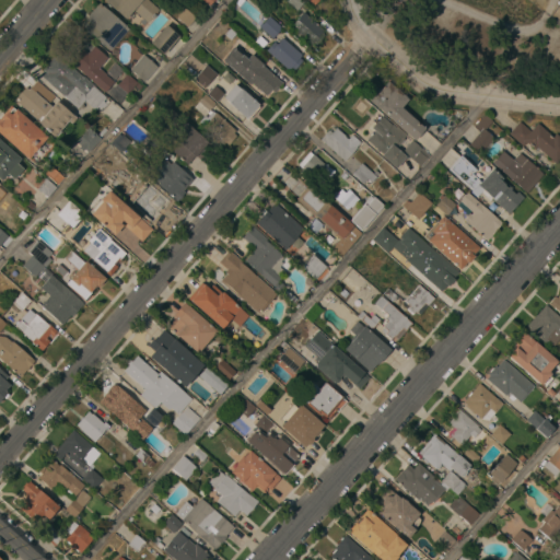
[(104,0),(148,0),(159,10),(148,22),(133,10),(126,20),(104,0)]
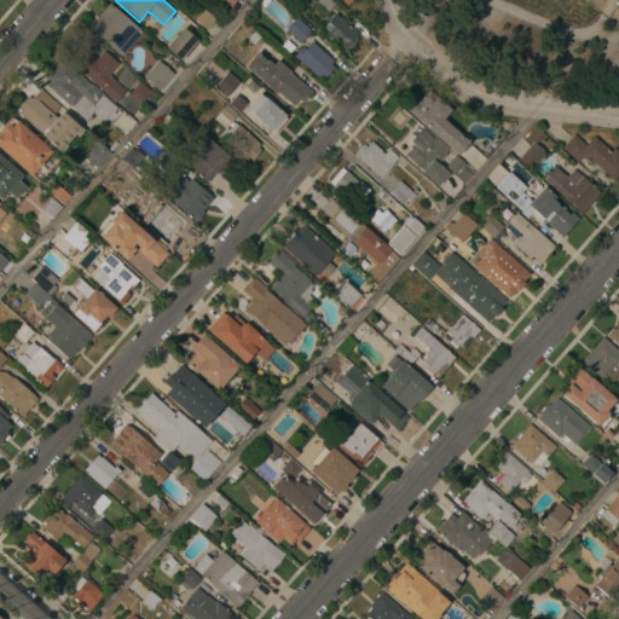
[(122,57),(88,28),(110,3),(143,32),(122,57)]
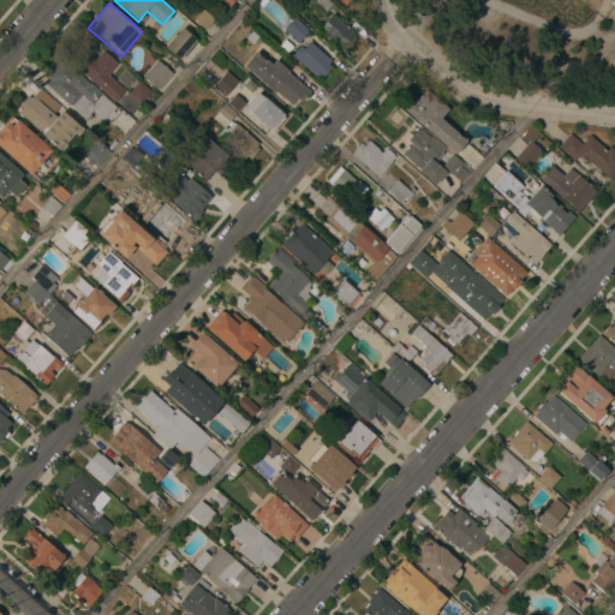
[(203,9),(215,19),(214,22),(215,22),(208,29),(207,28),(206,30),(193,19),(203,9)]
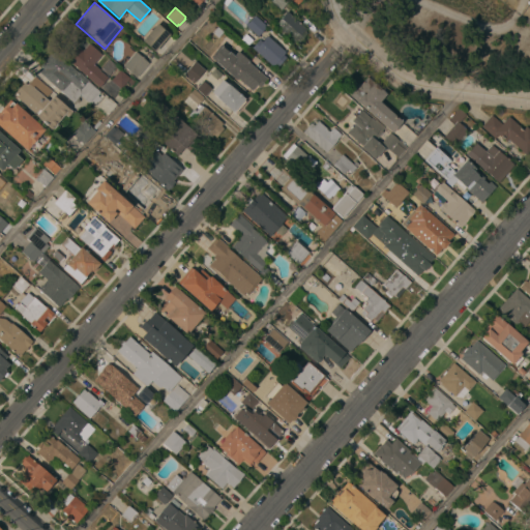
[(306,28),(304,30),(307,33),(299,42),(296,39),(294,42),(274,25),(287,11),(306,28)]
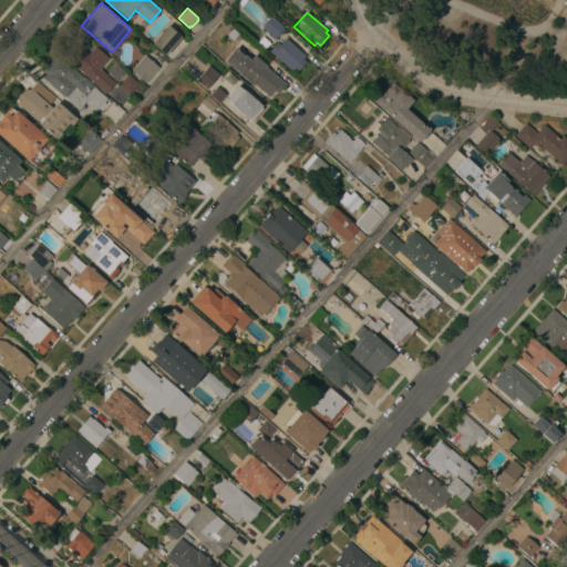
[(286,28),(276,39),(263,28),(272,17),(286,28)]
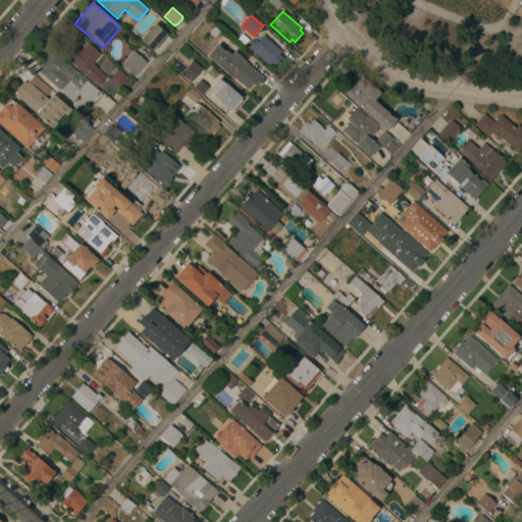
[(154,23),(167,34),(152,51),(140,40),(154,23)]
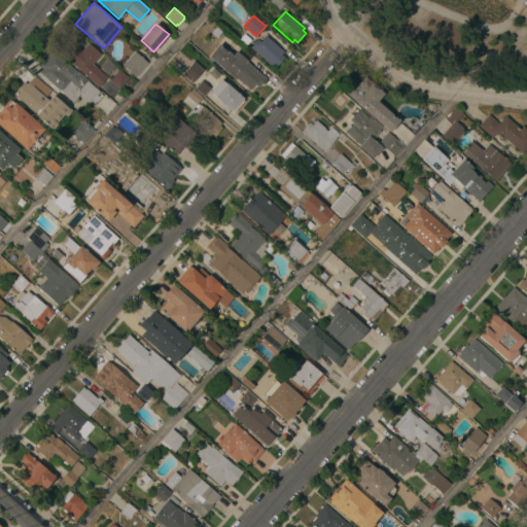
[(284,51),(282,55),(284,57),(277,66),(274,64),(271,67),(250,47),(257,39),(260,41),(266,35),(284,51)]
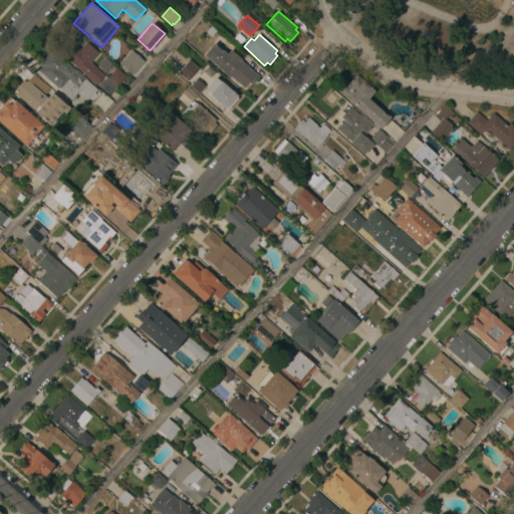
[(67,59),(71,54),(68,51),(80,37),(98,53),(90,62),(98,68),(97,69),(104,75),(96,84),(67,59)]
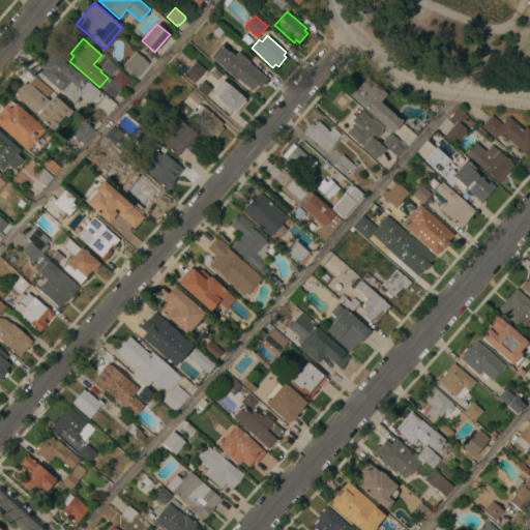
[(219,43),(224,47),(223,48),(228,52),(233,56),(237,52),(248,61),(247,63),(266,79),(259,88),(256,85),(251,91),(237,79),(236,80),(224,69),(209,57),(214,52),(213,51),(219,43)]
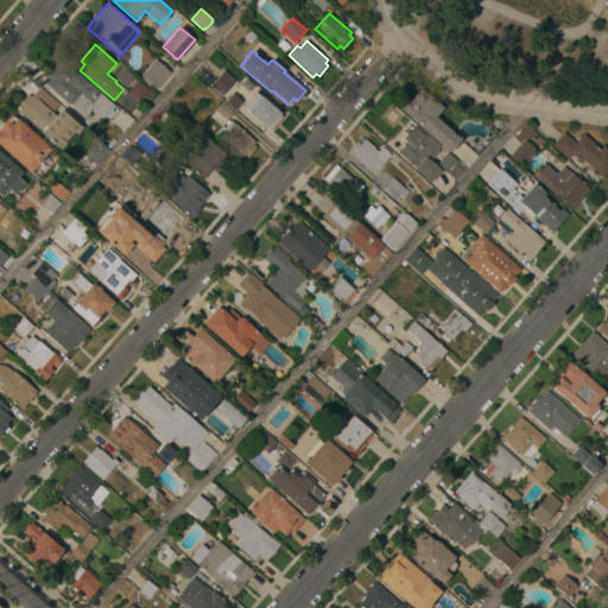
[(43,81),(48,76),(46,75),(62,58),(89,83),(90,82),(102,93),(102,94),(115,106),(113,109),(114,111),(116,108),(119,111),(111,120),(107,116),(103,120),(92,109),(84,118),(43,81)]
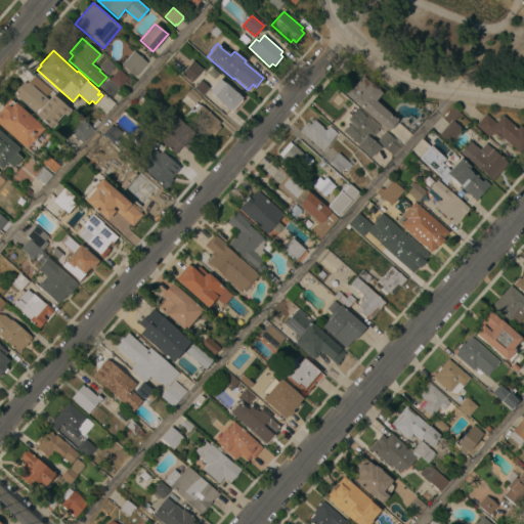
[(133,51),(146,62),(135,77),(122,66),(133,51)]
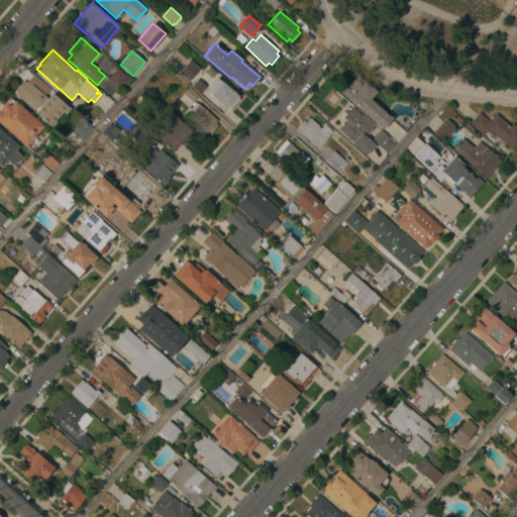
[(190,61),(199,69),(188,81),(179,73),(190,61)]
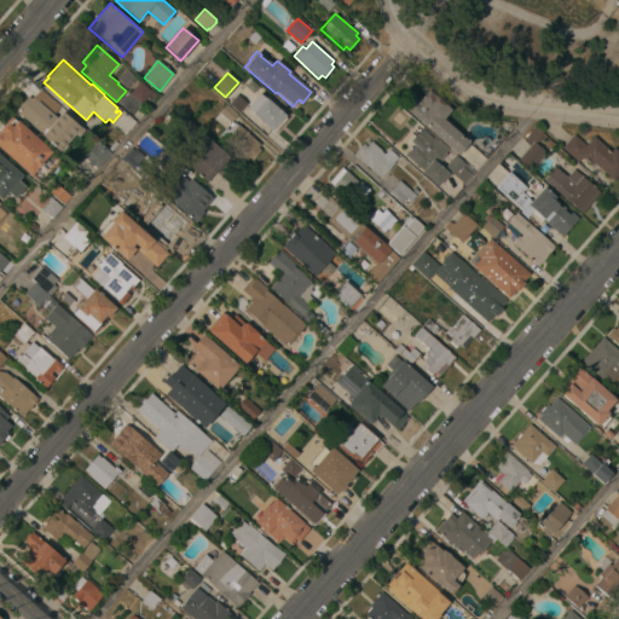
[(152,92),(152,91),(158,96),(155,100),(149,94),(142,104),(129,93),(140,81),(152,92)]
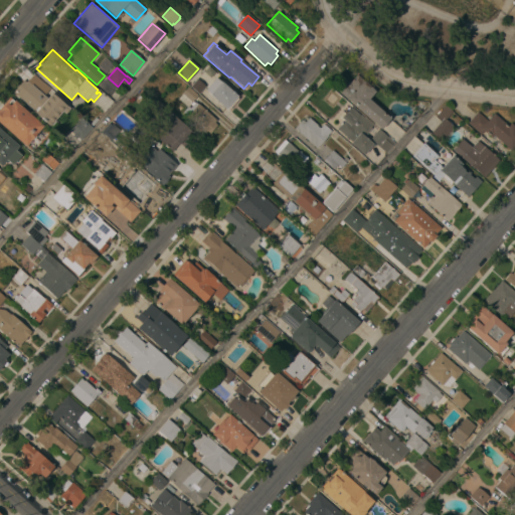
[(50,89),(45,96),(47,98),(51,93),(61,102),(62,101),(70,109),(66,114),(62,111),(55,120),(56,121),(52,125),(51,124),(50,126),(35,113),(35,112),(13,93),(23,80),(26,82),(29,78),(34,74),(50,89)]
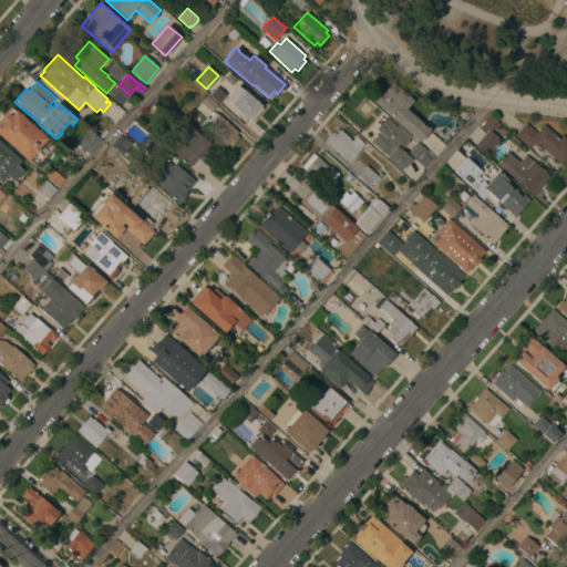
[(430,130),(420,142),(412,136),(409,140),(410,141),(401,151),(411,158),(401,171),(387,157),(388,156),(371,142),(380,131),(385,135),(395,124),(401,130),(403,127),(372,101),(379,92),(380,93),(383,90),(385,91),(392,82),(413,101),(406,109),(430,130)]
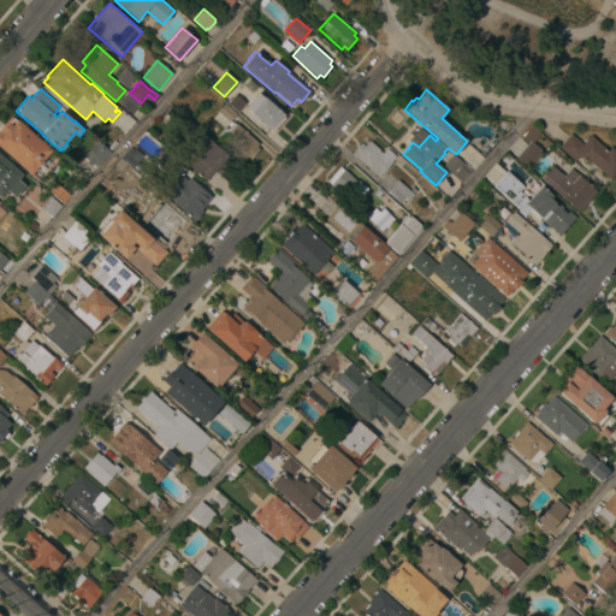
[(285,118),(273,131),(246,107),(258,93),(285,118)]
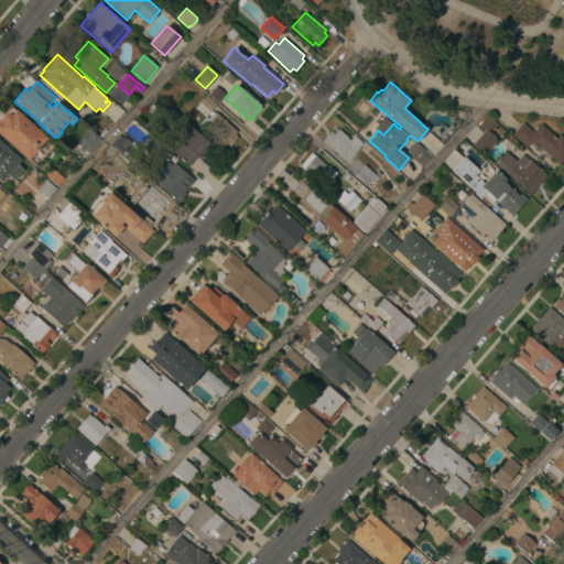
[(0,136),(0,118),(10,106),(47,138),(29,160),(0,136)]
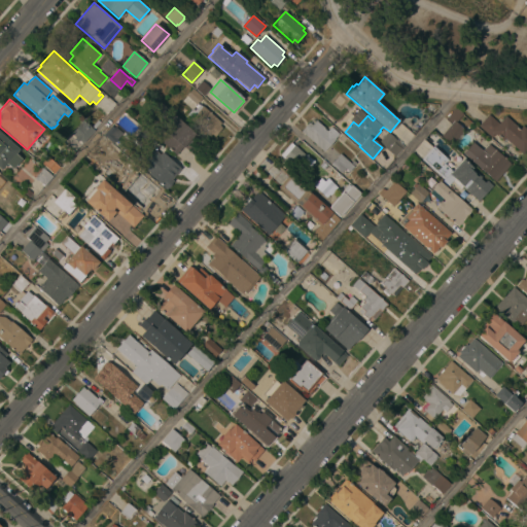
[(203,143),(194,154),(184,146),(176,155),(160,140),(168,131),(162,125),(163,124),(150,111),(159,102),(203,143)]
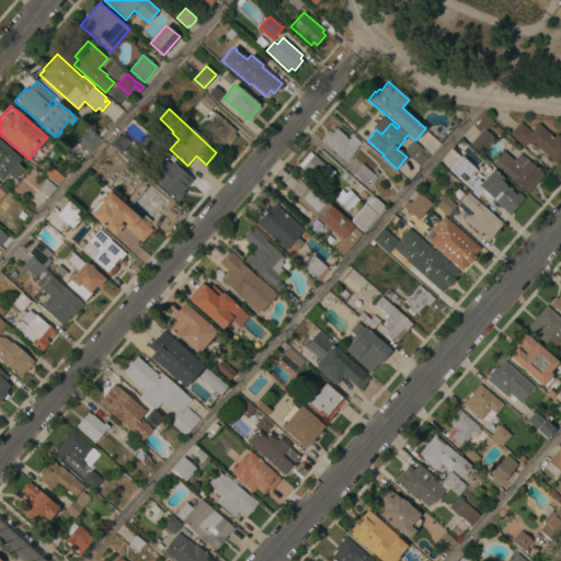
[(236,130),(233,133),(237,136),(228,145),(226,142),(222,146),(203,127),(204,126),(198,122),(205,115),(207,117),(213,111),(215,114),(216,113),(236,130)]
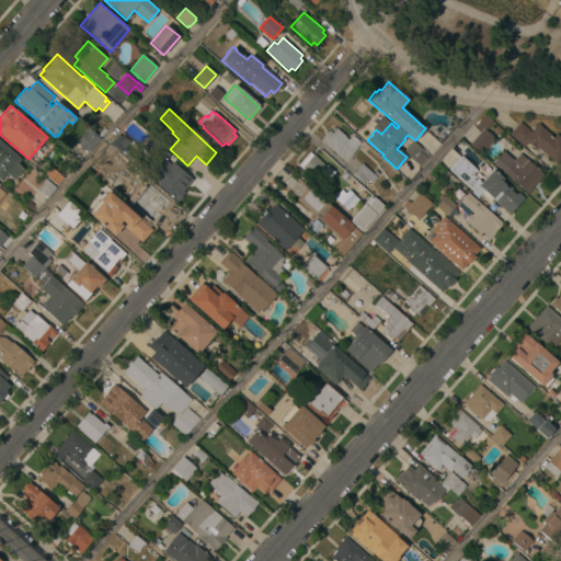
[(537,147),(535,149),(527,142),(524,147),(510,134),(521,122),(531,132),(538,124),(553,137),(557,134),(560,138),(560,159),(557,164),(537,147)]
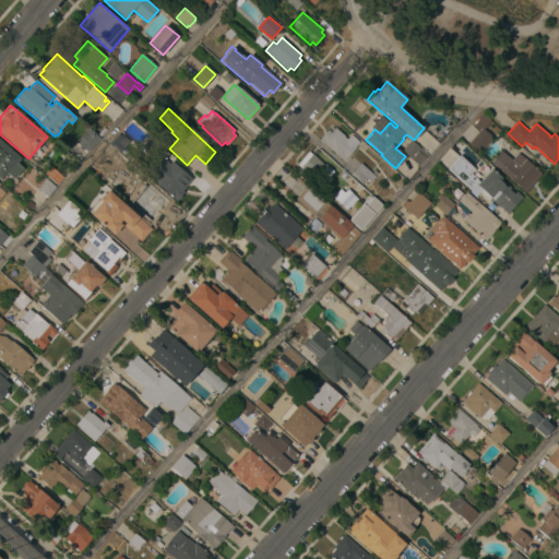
[(319,139),(328,130),(331,132),(335,127),(345,135),(344,137),(347,139),(352,133),(360,141),(356,146),(356,147),(344,162),(319,139)]
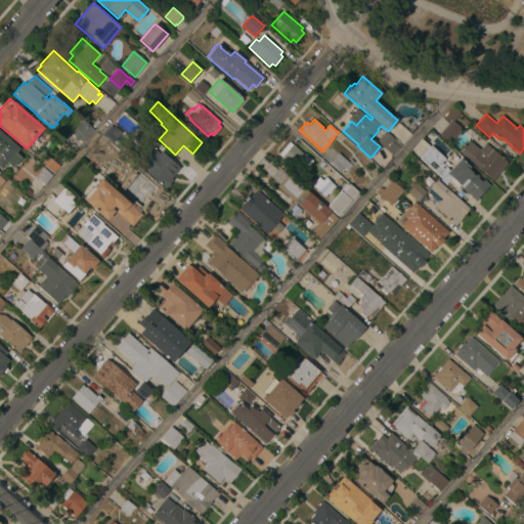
[(82,141),(79,139),(78,140),(75,138),(76,136),(72,132),(83,120),(93,129),(82,141)]
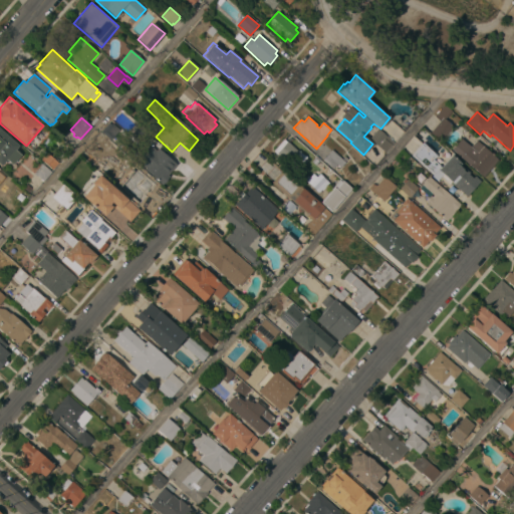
[(443,117),(454,126),(441,142),(430,133),(443,117)]
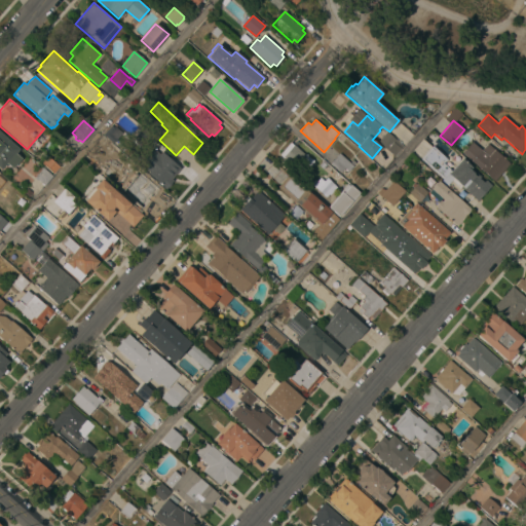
[(104,135),(112,125),(114,127),(115,126),(122,133),(117,139),(119,144),(129,152),(126,155),(104,135)]
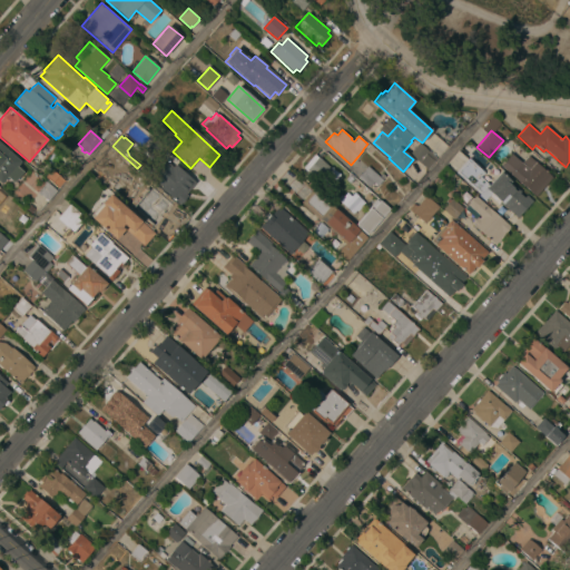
[(145,150),(156,139),(167,149),(157,161),(145,150)]
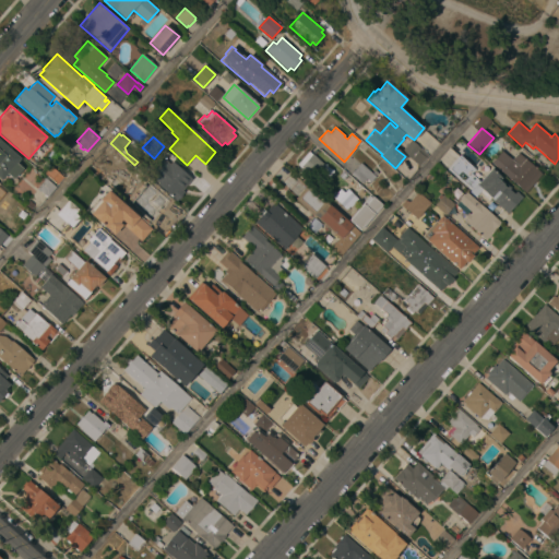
[(0,179),(0,139),(21,158),(16,163),(23,168),(13,179),(8,174),(1,180),(0,179)]
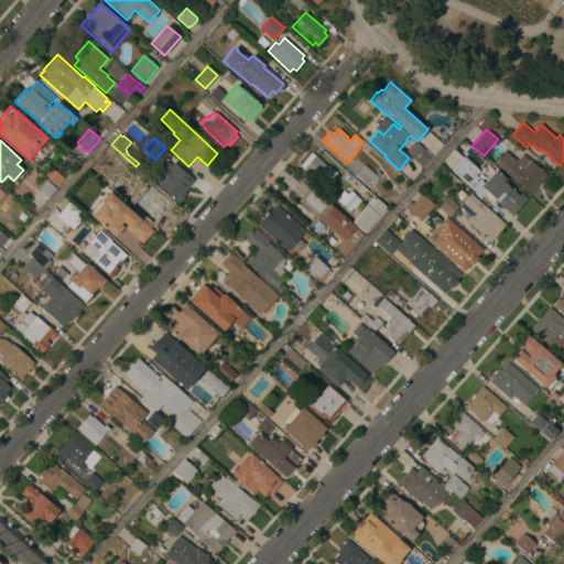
[(405,152),(415,141),(429,152),(427,153),(432,156),(430,159),(431,159),(423,167),(405,152)]
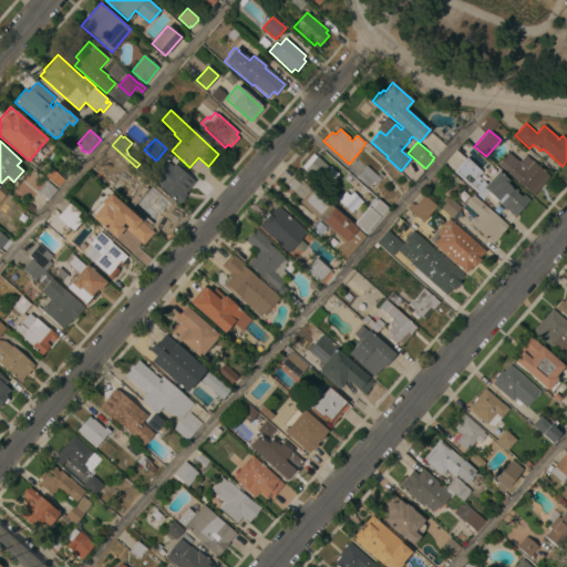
[(329,167),(330,166),(339,174),(333,179),(327,173),(319,182),(306,169),(306,171),(301,167),(313,153),(329,167)]
